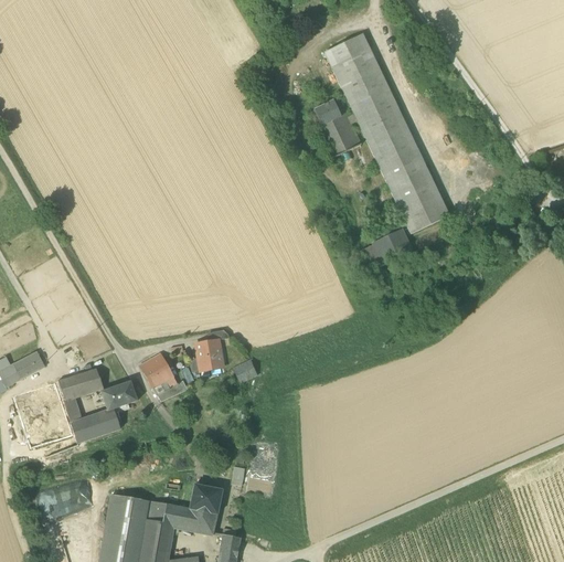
[(326,52),(411,232),(449,214),(363,34),(326,52)]
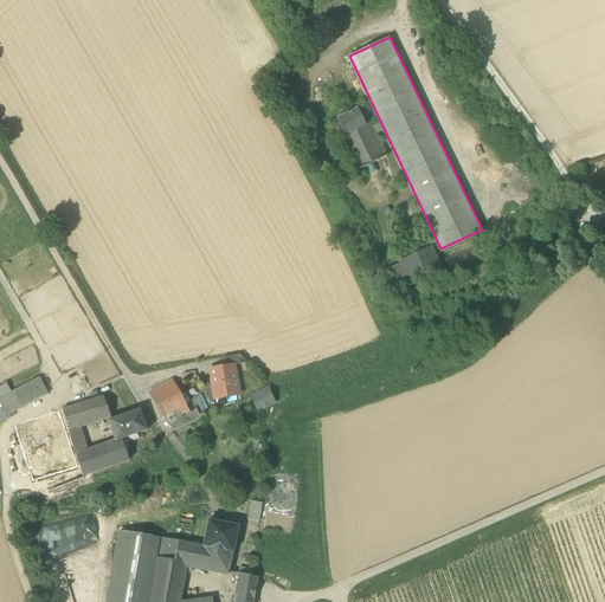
[(340,136),(356,169),(387,155),(362,103),(338,116),(330,120),(339,136),(340,136)]
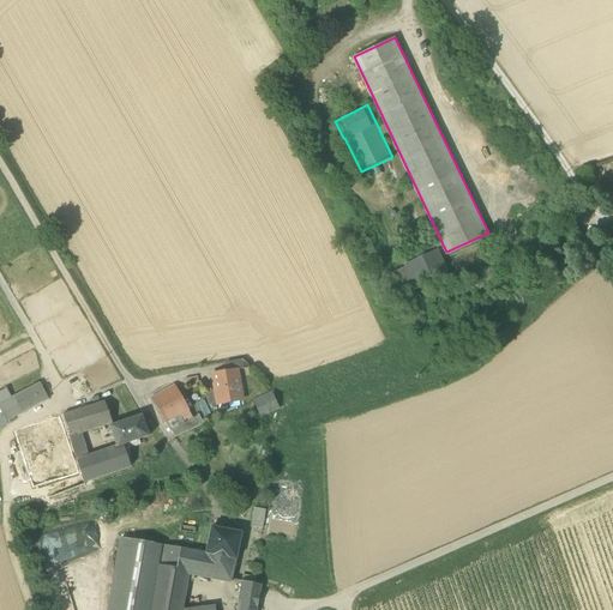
[(391,271),(402,294),(448,271),(436,247),(404,263),(406,264),(391,271)]
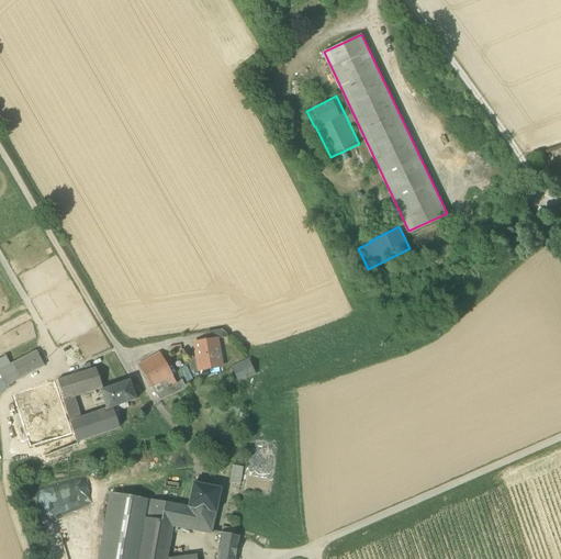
[(210,330),(211,338),(217,337),(228,335),(227,332),(222,327),(210,330)]
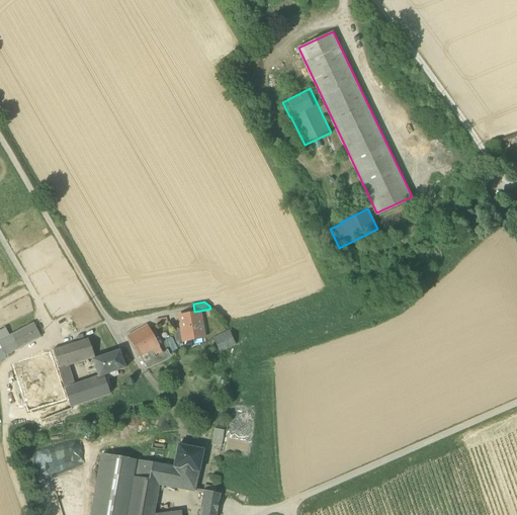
[(181,327),(183,336),(204,332),(200,311),(194,312),(179,315),(181,327)]
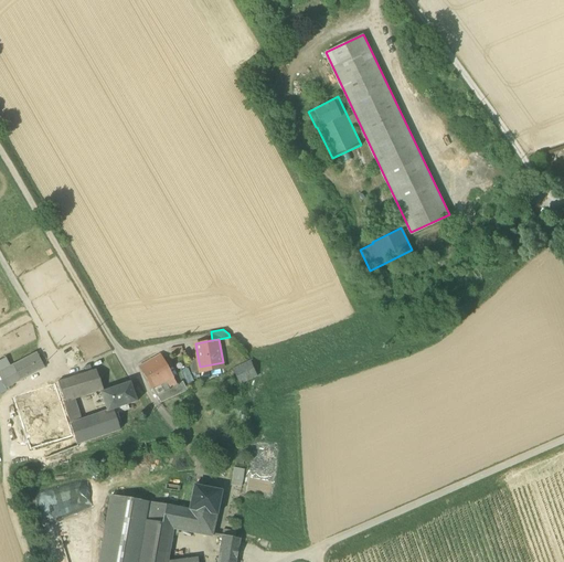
[(21,360),(29,374),(45,366),(38,351),(21,360)]
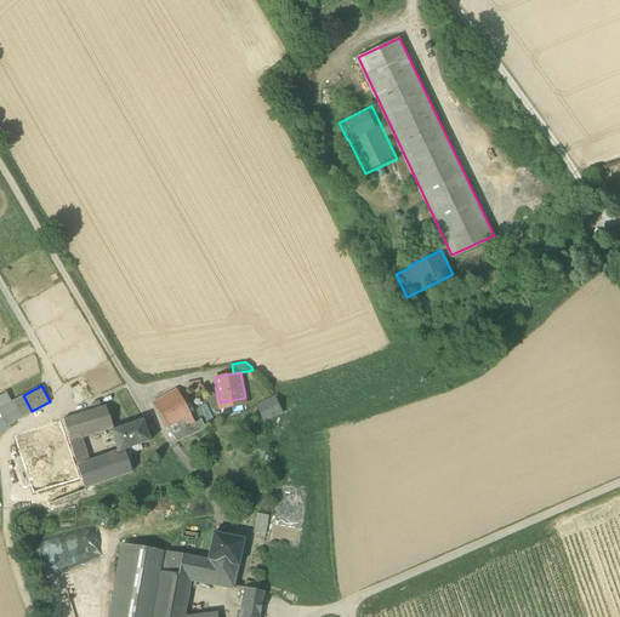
[(154,400),(168,424),(191,411),(177,387),(154,400)]
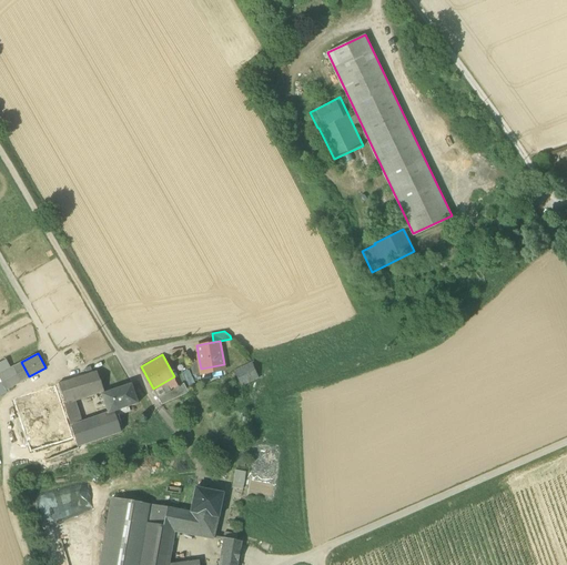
[(0,372),(11,366),(7,356),(0,360),(0,372)]
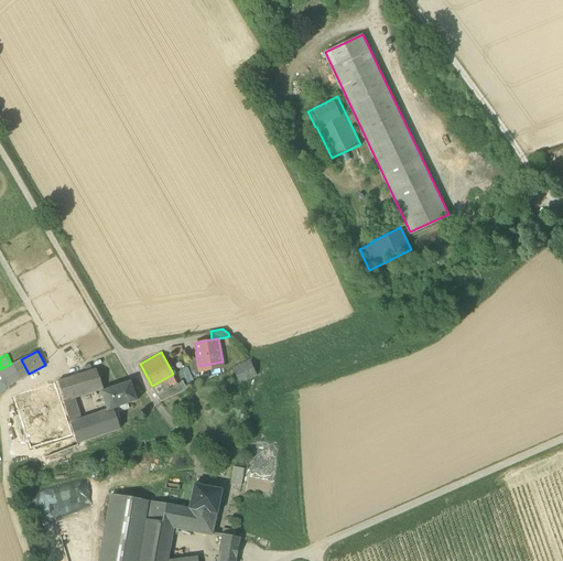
[(190,357),(192,370),(199,369),(199,366),(197,356),(190,357)]
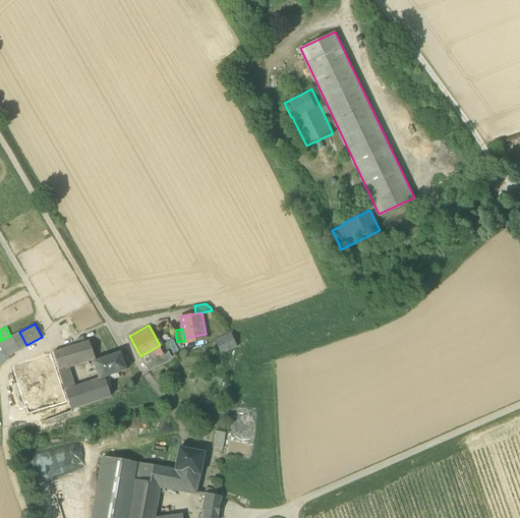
[(216,339),(222,351),(237,344),(232,332),(232,331),(216,338),(216,339)]
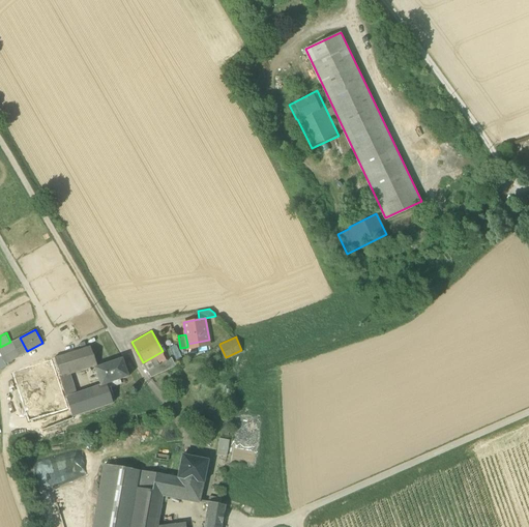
[(27,351),(20,338),(10,342),(0,347),(0,351),(5,360),(27,351)]
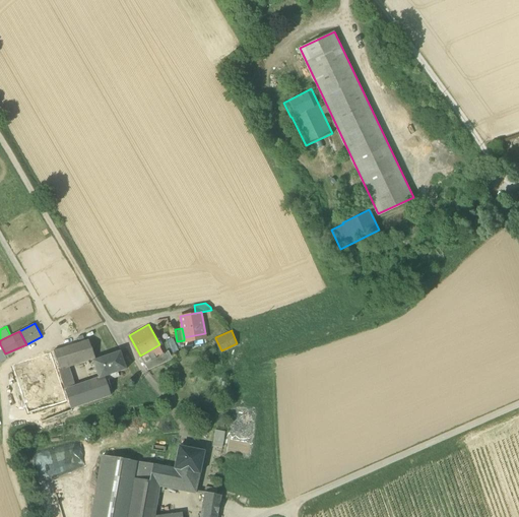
[(173,336),(167,339),(173,352),(179,349),(173,336)]
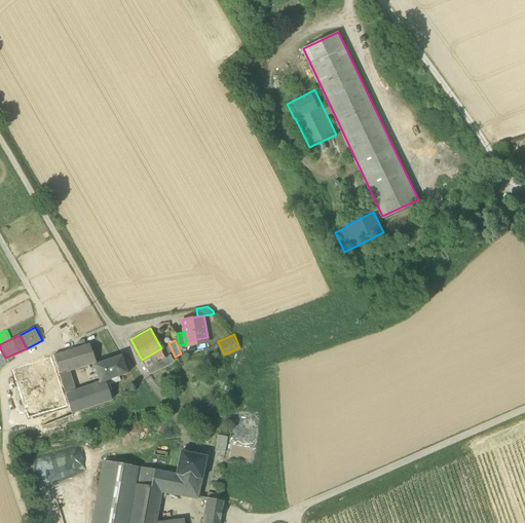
[(70,348),(76,366),(96,360),(89,342),(70,348)]
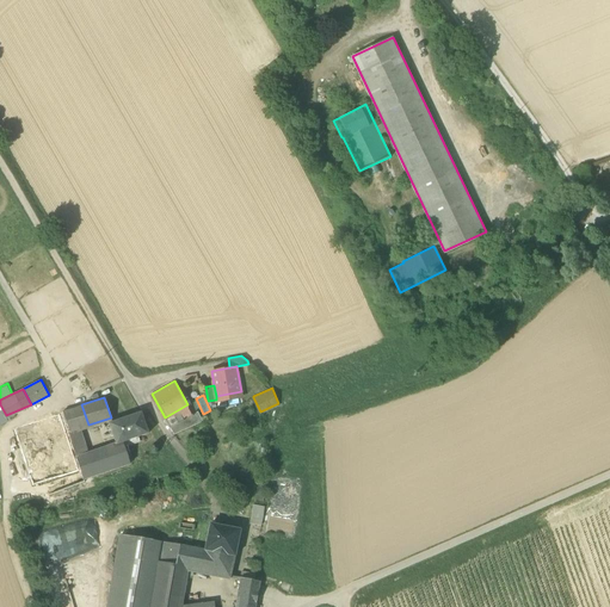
[(81,404),(73,407),(80,427),(88,425),(81,404)]
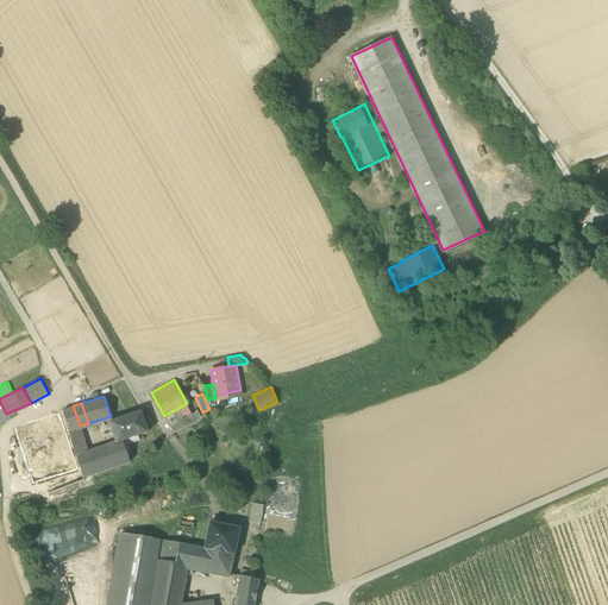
[(164,416),(169,424),(170,424),(192,413),(192,411),(187,403),(164,416)]
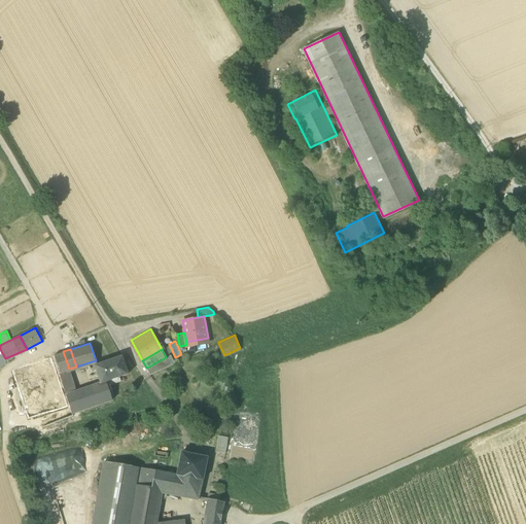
[(63,351),(54,355),(60,372),(69,369),(63,351)]
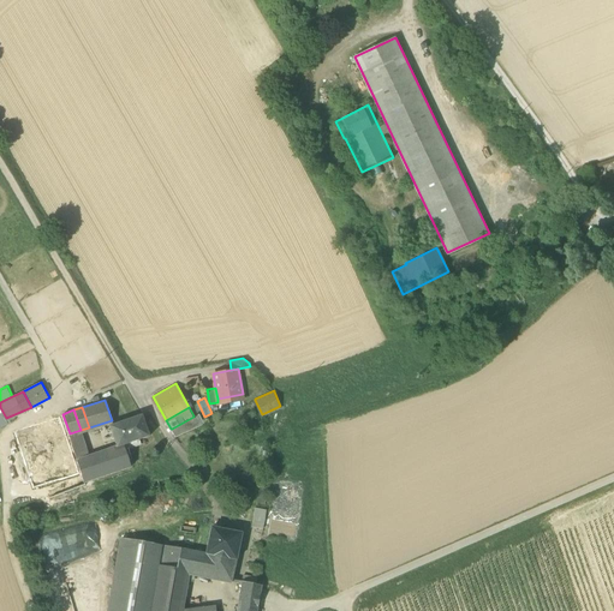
[(200,412),(194,415),(194,417),(172,429),(176,436),(204,423),(200,412)]
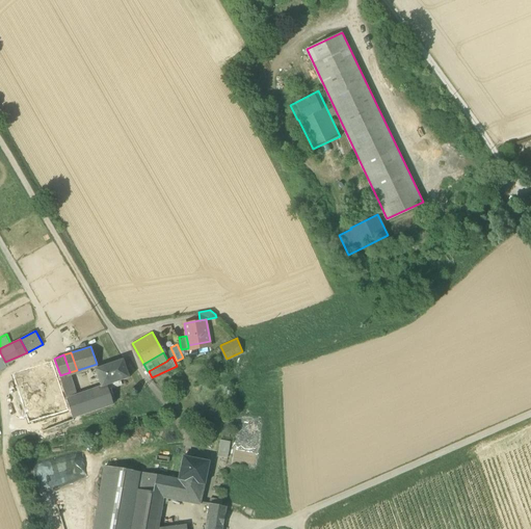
[(99,386),(102,393),(109,390),(108,388),(122,384),(121,379),(129,376),(123,358),(96,367),(101,385),(99,386)]
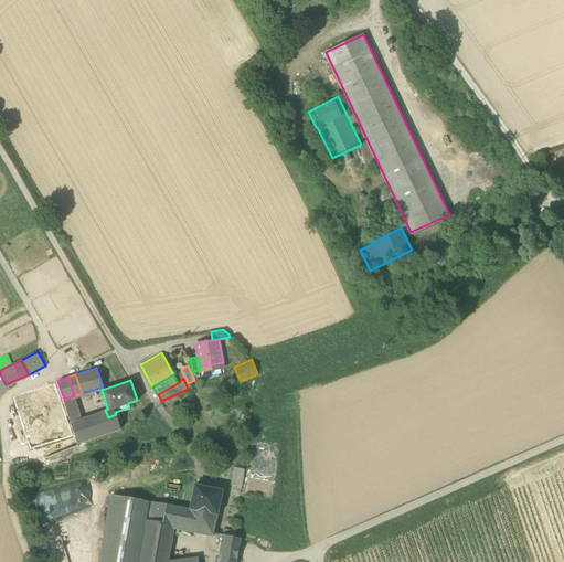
[(32,448),(75,434),(56,381),(14,395),(32,448)]
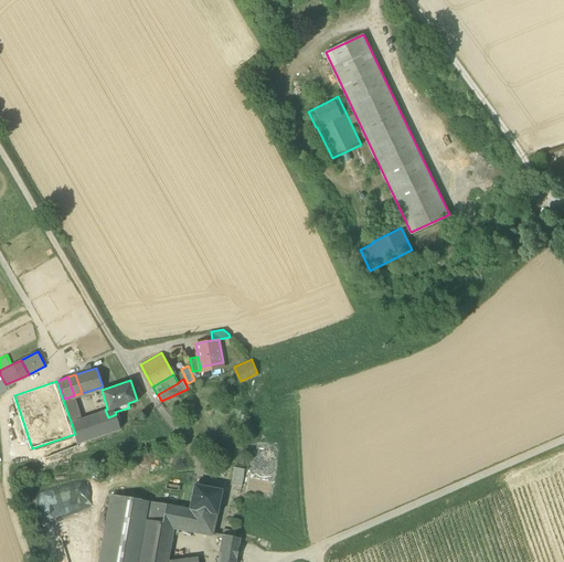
[(81,417),(74,395),(64,399),(71,421),(81,417)]
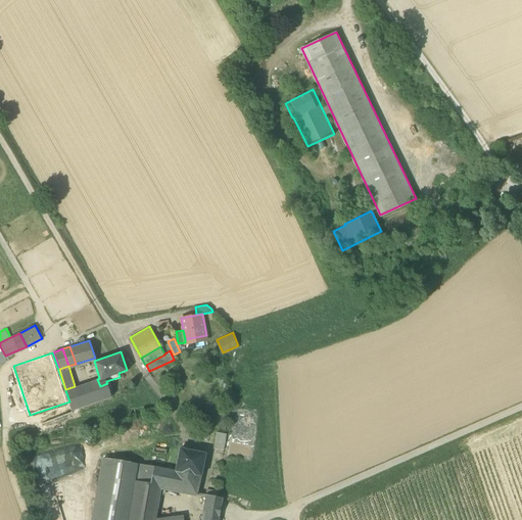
[(75,386),(65,389),(70,403),(69,403),(72,409),(111,395),(107,383),(100,386),(97,379),(75,386)]
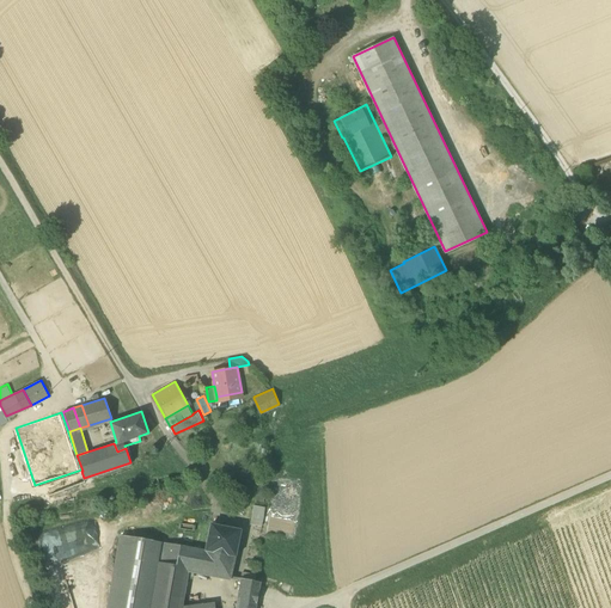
[(251,522),(262,524),(266,505),(254,503),(251,519),(251,522)]
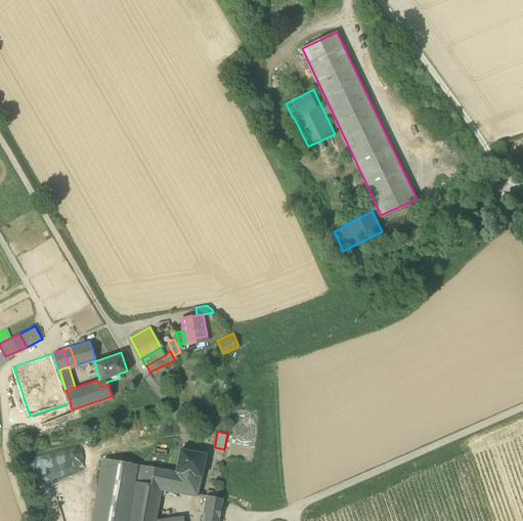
[(176,470),(202,475),(206,452),(180,447),(176,470)]
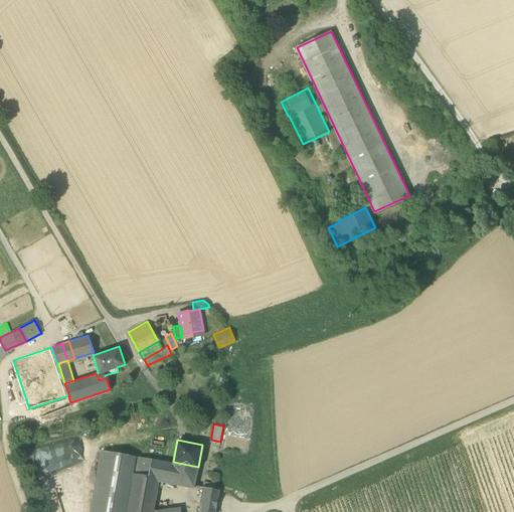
[(127,511),(134,472),(137,455),(103,449),(91,511),(127,511)]
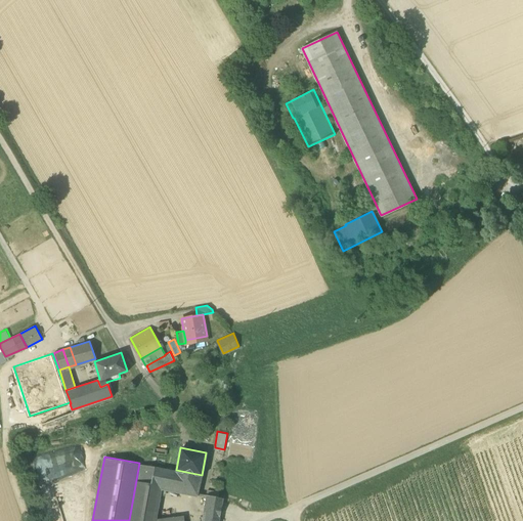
[(139,463),(136,480),(150,483),(155,466),(139,463)]
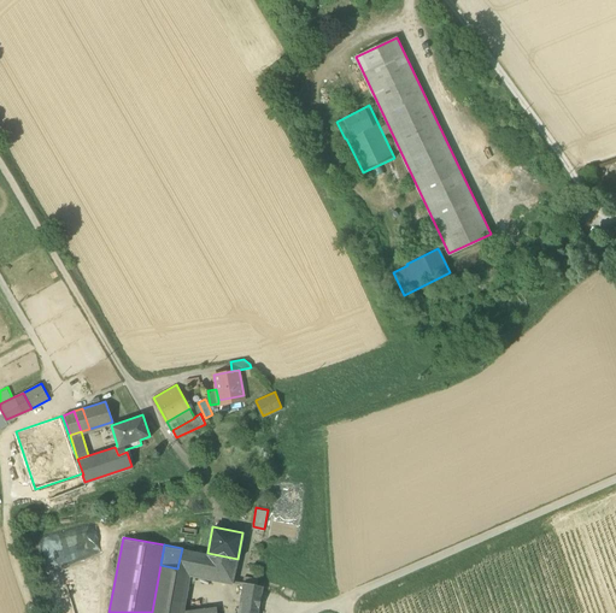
[(207,553),(182,548),(177,569),(160,565),(152,612),(180,612),(182,607),(185,594),(188,572),(233,581),(235,570),(238,559),(207,553)]
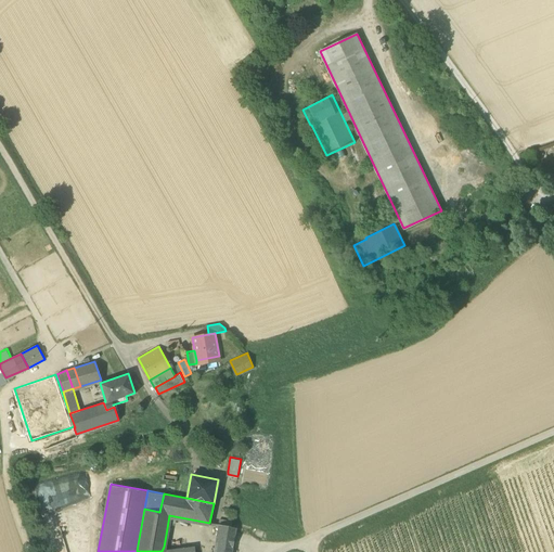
[(219,514),(211,513),(209,523),(217,525),(219,514)]
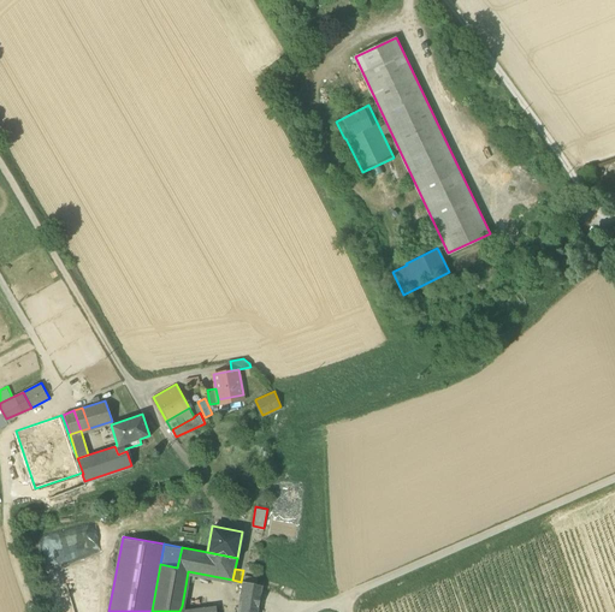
[(243,592),(260,595),(262,584),(255,583),(258,574),(253,572),(243,570),(241,582),(244,582),(243,592)]
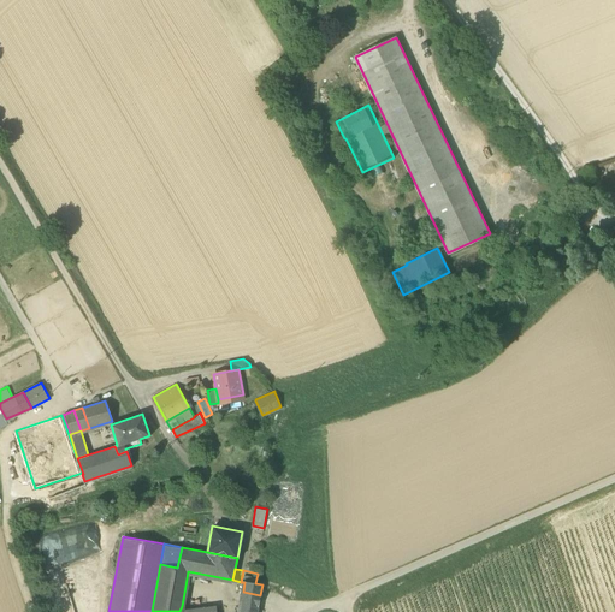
[(260,595),(243,592),(241,601),(259,604),(260,595)]
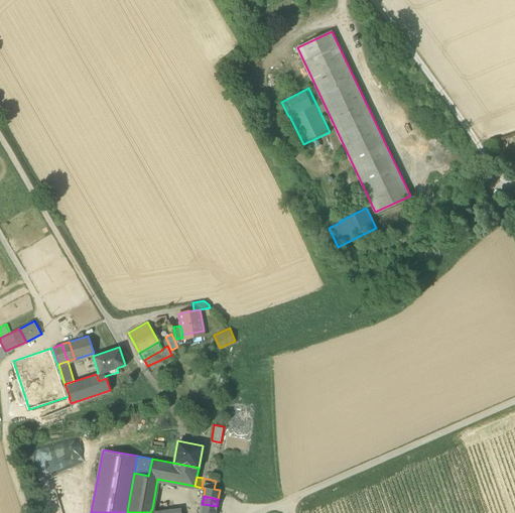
[(182,512),(182,504),(152,508),(150,512),(182,512)]
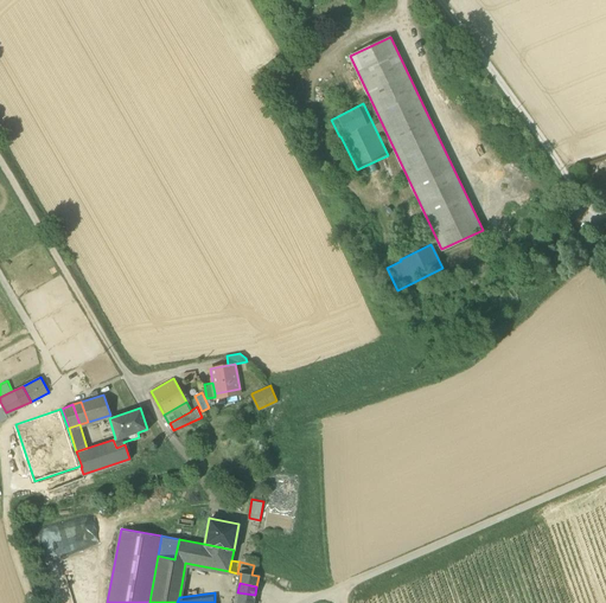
[(237,592),(235,602),(253,602),(255,595),(237,592)]
